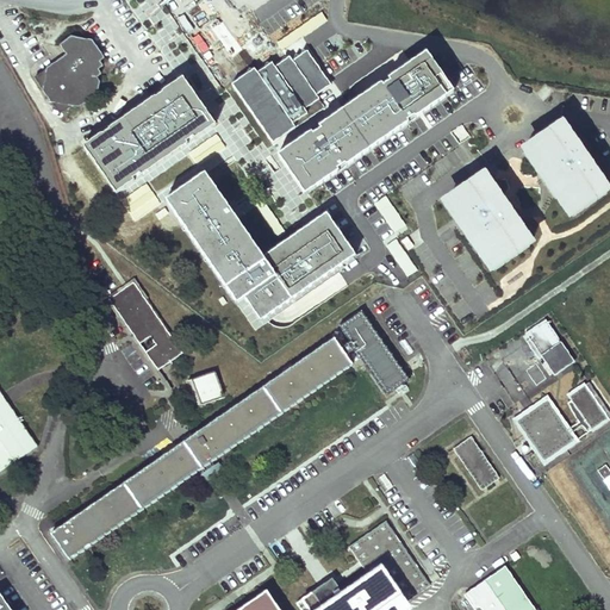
[(61,49),(68,58),(35,81),(61,119),(74,110),(81,111),(101,97),(101,85),(99,82),(104,76),(101,74),(105,69),(103,67),(106,61),(94,44),(72,39),(61,49)]
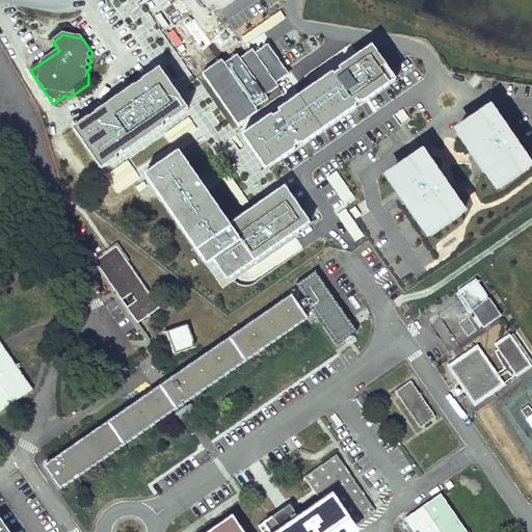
[(257,56),(277,86),(291,78),(269,47),(257,56)]
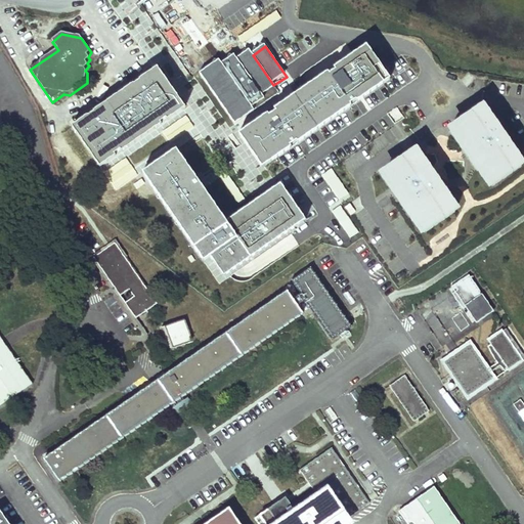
[(391,82),(367,48),(239,136),(263,170),(280,158),(391,82)]
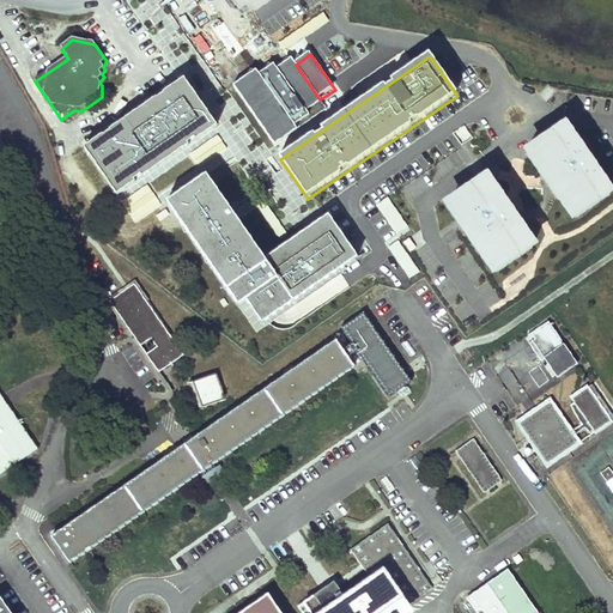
[(279,72),(308,114),(323,104),(320,99),(296,65),(293,61),(279,72)]
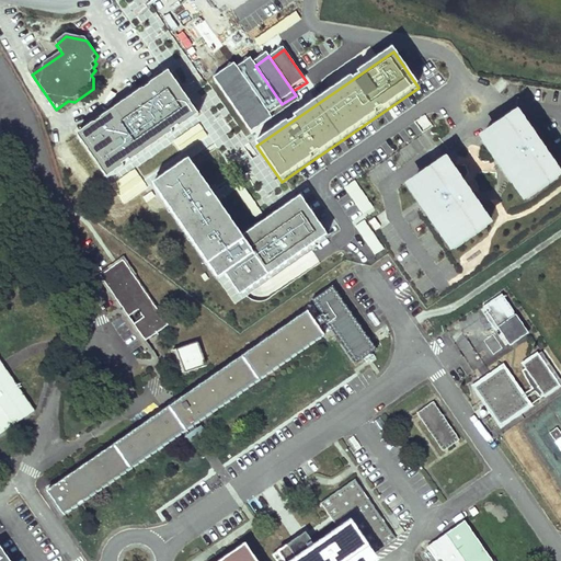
[(252,63),(239,71),(272,118),(285,110),(282,104),(255,66),(252,63)]
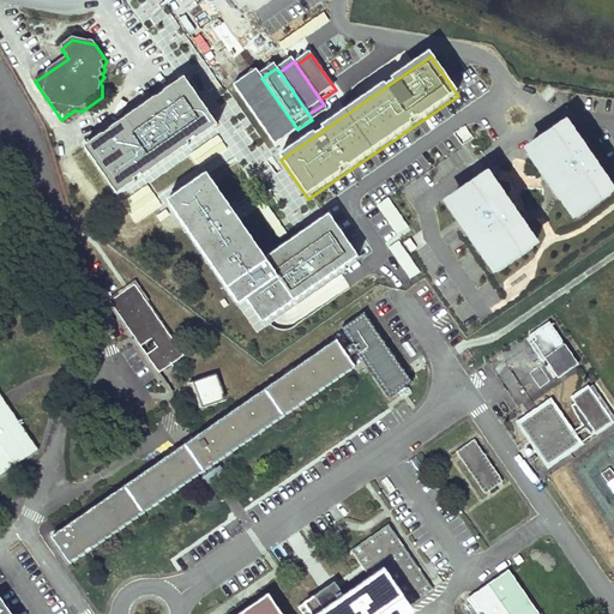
[(235,91),(277,151),(301,134),(298,130),(262,78),(259,74),(235,91)]
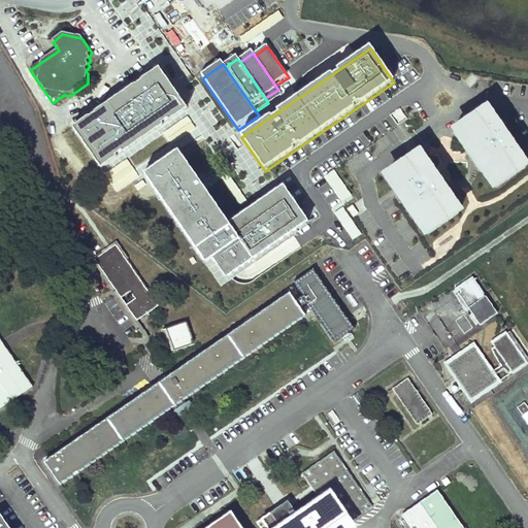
[(156,69),(73,123),(105,172),(188,119),(156,69)]
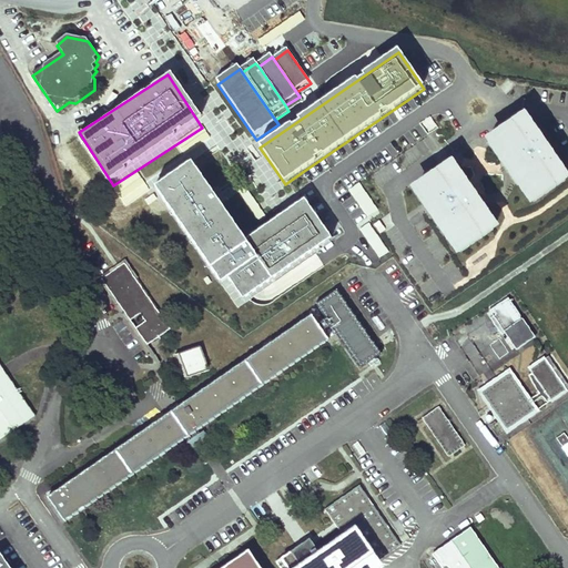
[(567,166),(526,107),(484,137),(531,204),(567,179),(567,166)]
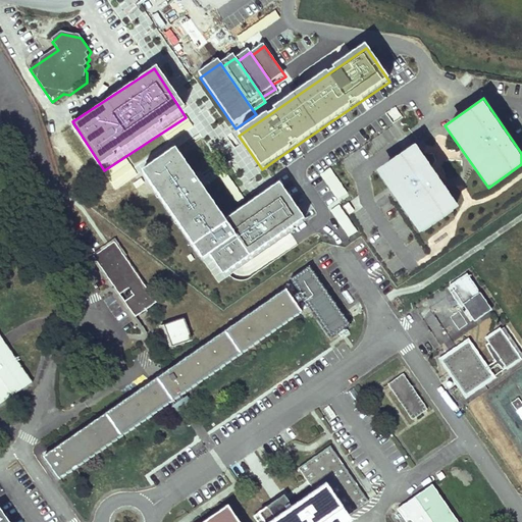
[(387,111),(393,121),(401,116),(396,107),(387,111)]
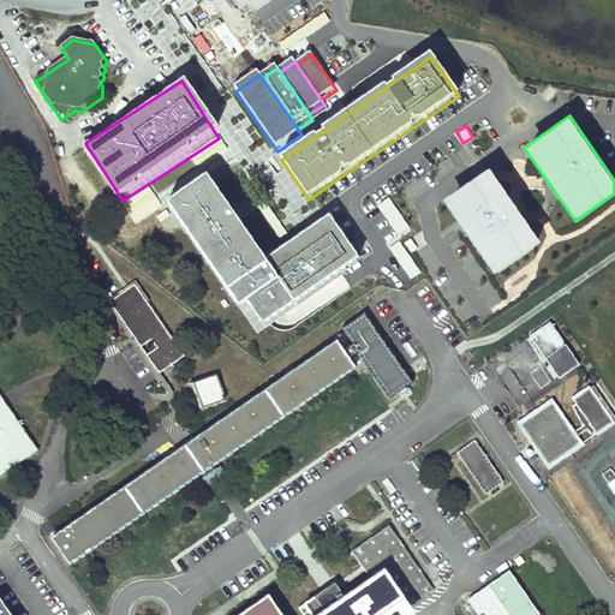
[(491,167),(446,199),(496,273),(543,242),(491,167)]
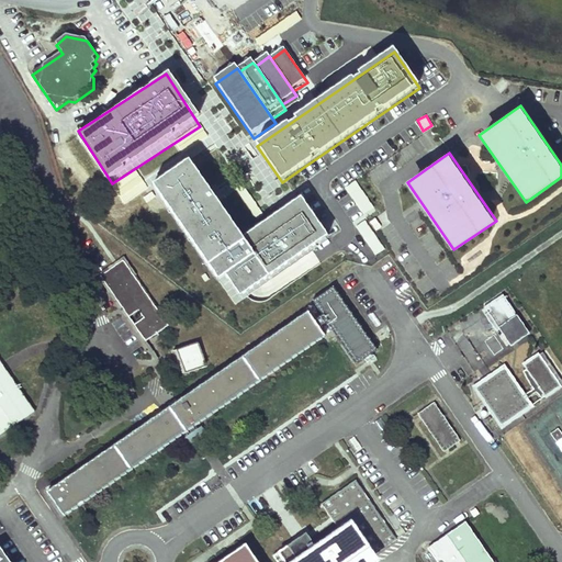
[(302,197),(243,237),(190,161),(154,188),(220,283),(227,279),(240,298),(329,236),(326,232),(302,197)]
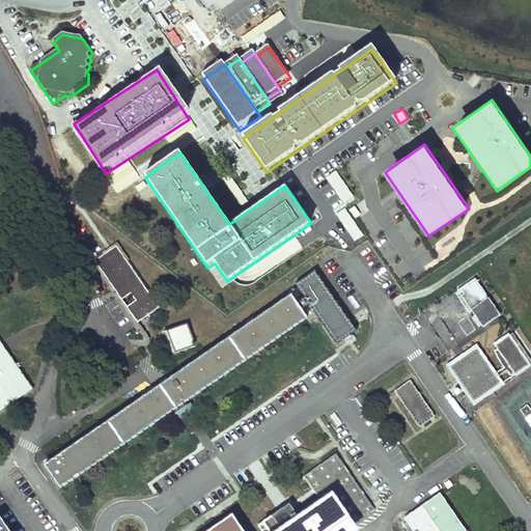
[(158,307),(115,246),(94,260),(136,322),(158,307)]
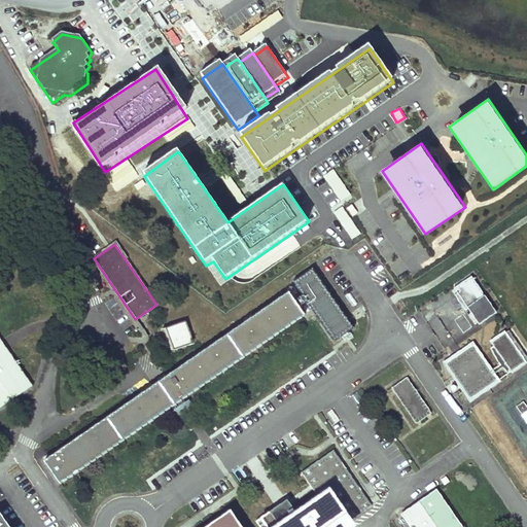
[(45,460),(61,483),(305,315),(300,306),(308,301),(335,340),(353,326),(312,268),(293,280),(303,293),(294,300),(289,292),(45,460)]
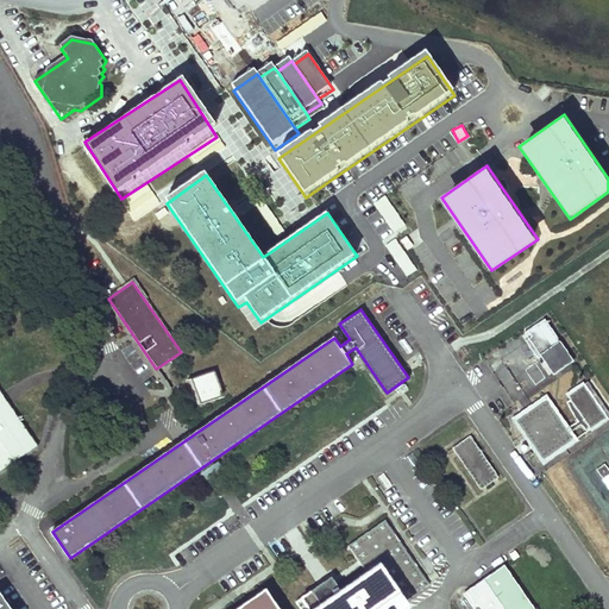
[(573,362),(542,316),(520,332),(551,377),(573,362)]
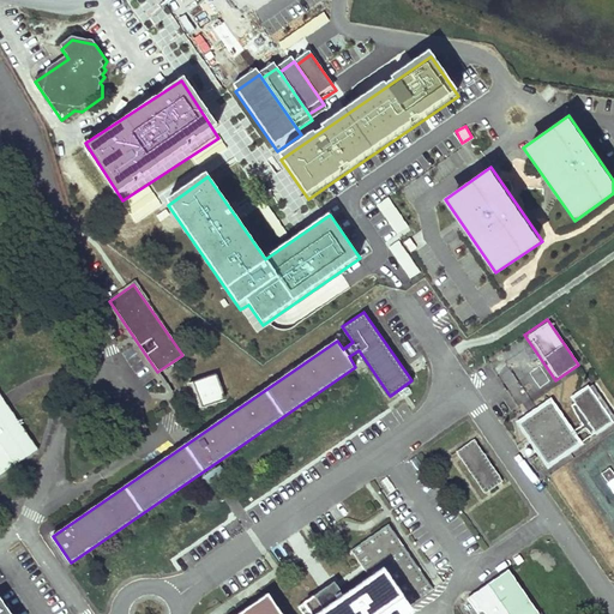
[(217,374),(191,384),(194,393),(199,392),(205,407),(226,399),(217,374)]
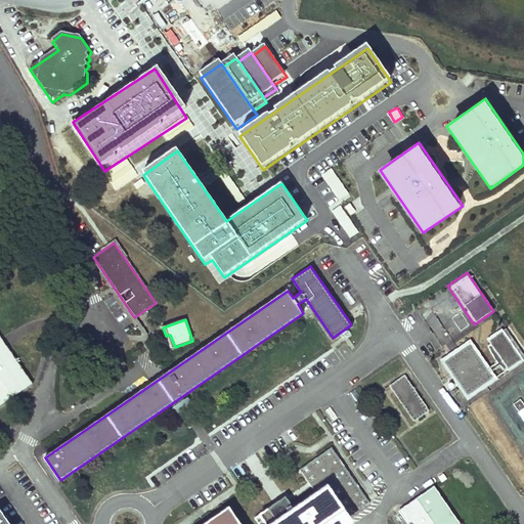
[(523,360),(501,328),(484,339),(508,373),(523,360)]
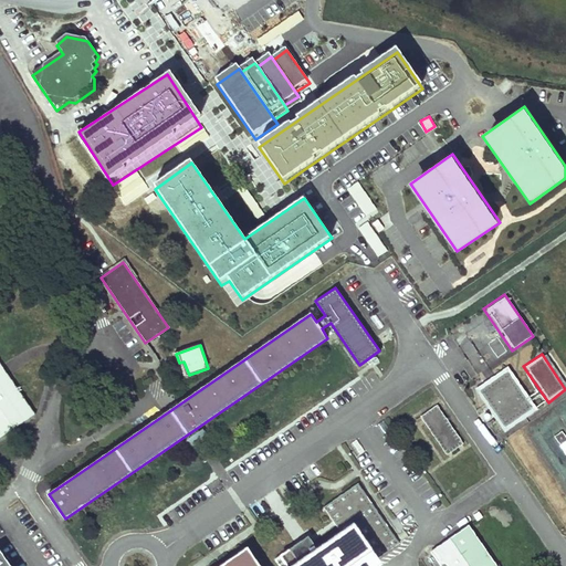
[(0,437),(35,412),(0,362),(0,437)]
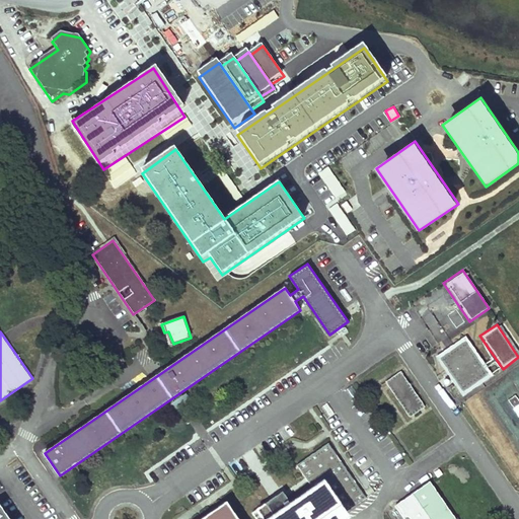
[(466,340),(440,358),(464,392),(491,374),(466,340)]
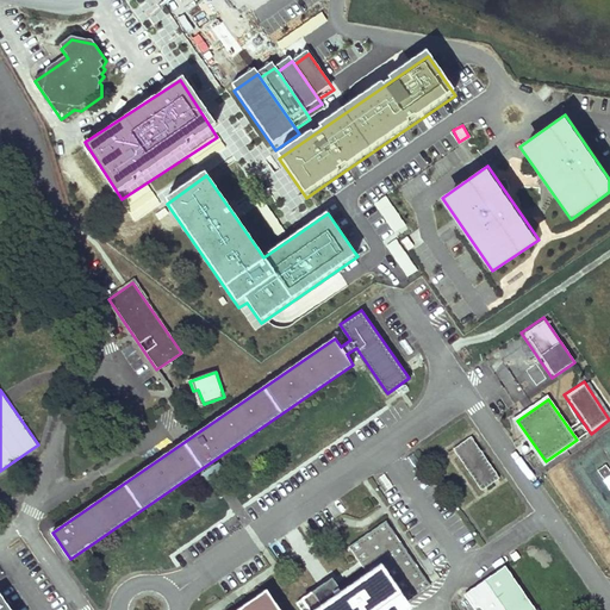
[(472,436),(454,448),(481,490),(499,478),(472,436)]
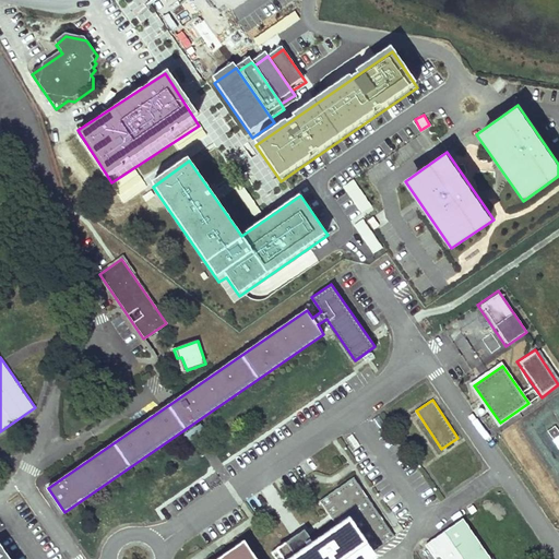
[(558,431),(555,426),(547,432),(558,448),(558,431)]
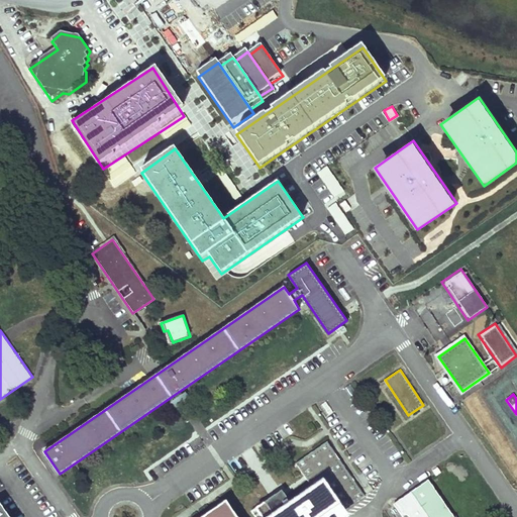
[(280,442),(292,435),(288,429),(277,436),(280,442)]
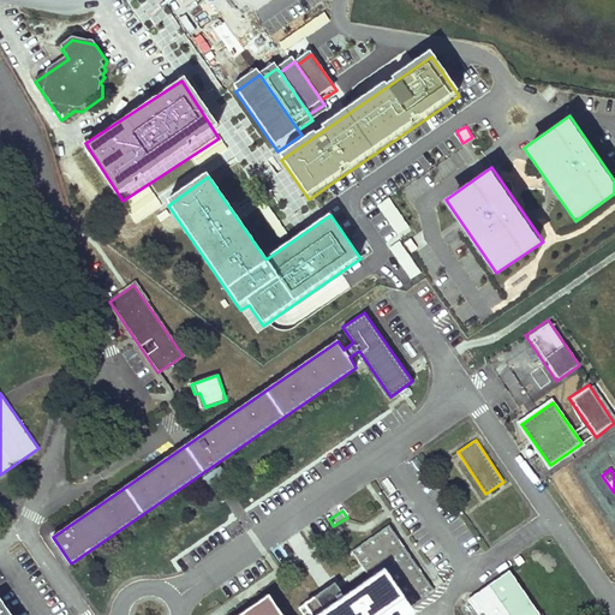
[(404,523),(411,536),(428,527),(421,514),(404,523)]
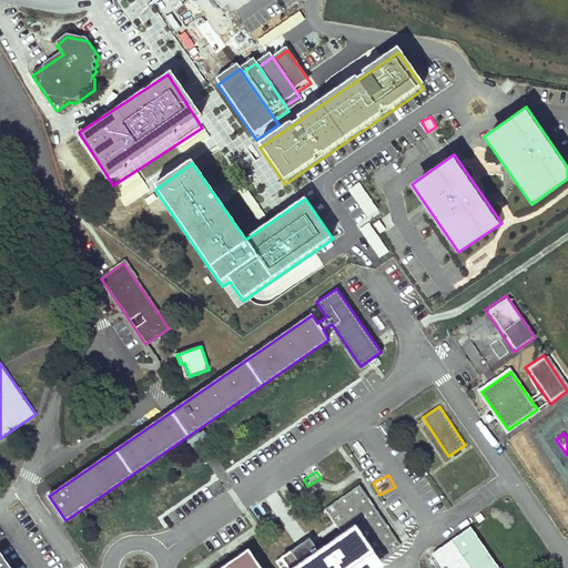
[(354,567),(363,563),(365,567),(367,567),(401,546),(359,486),(325,509),(346,539),(303,567),(257,567),(249,554),(227,567),(354,567)]
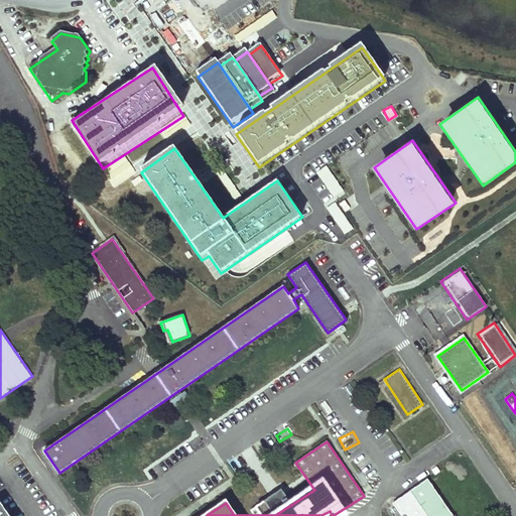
[(357,464),(366,455),(362,450),(353,460),(357,464)]
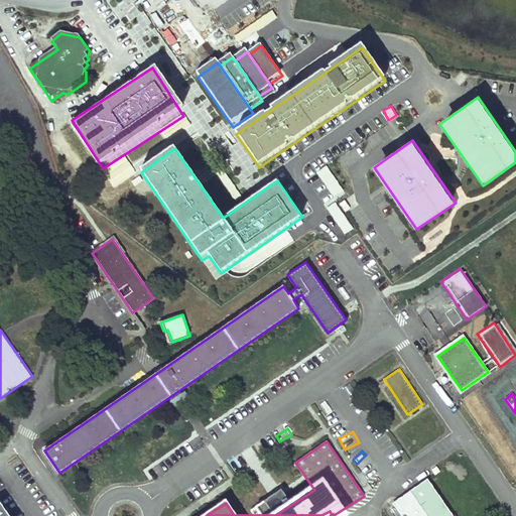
[(394,503),(402,515),(453,515),(428,480),(394,503)]
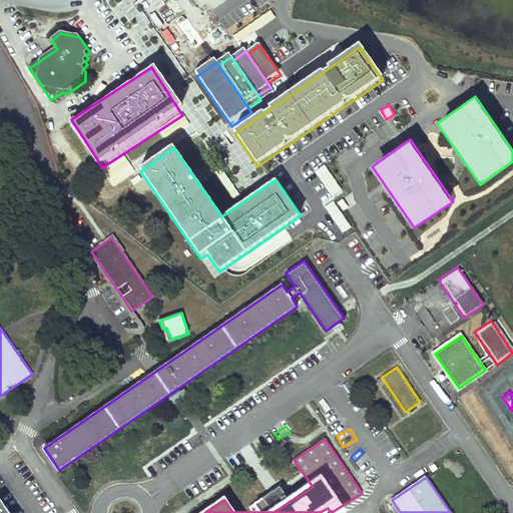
[(0,512),(10,512),(0,498),(0,512)]
